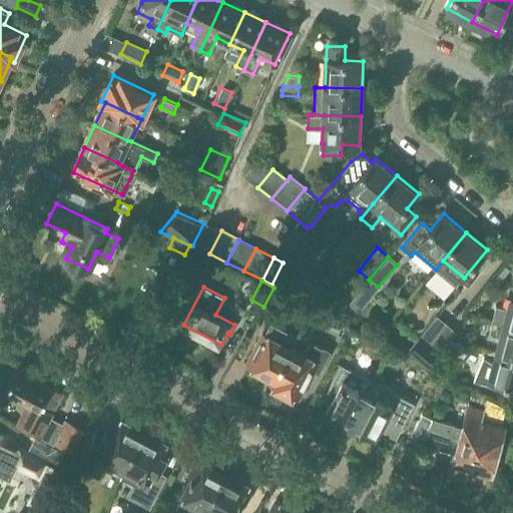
[(504,326),(512,327),(512,298),(509,309),(496,306),(492,322),(504,325),(504,326)]
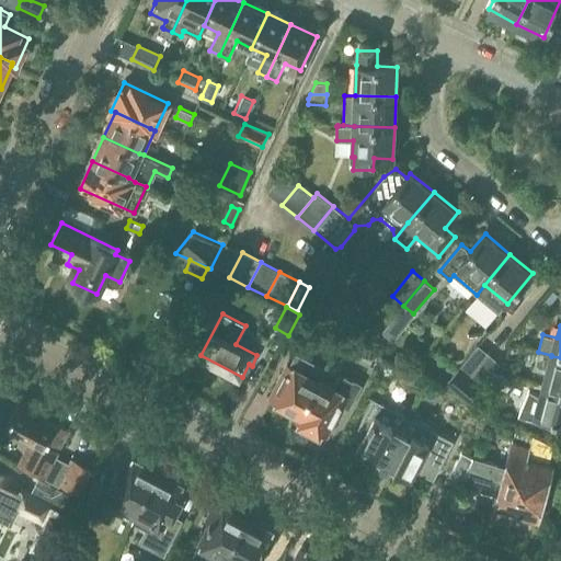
[(342,336),(338,345),(348,351),(353,342),(342,336)]
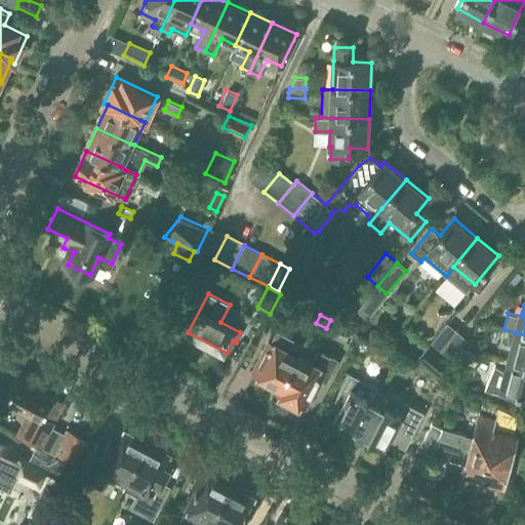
[(428,346),(439,355),(458,331),(447,322),(428,346)]
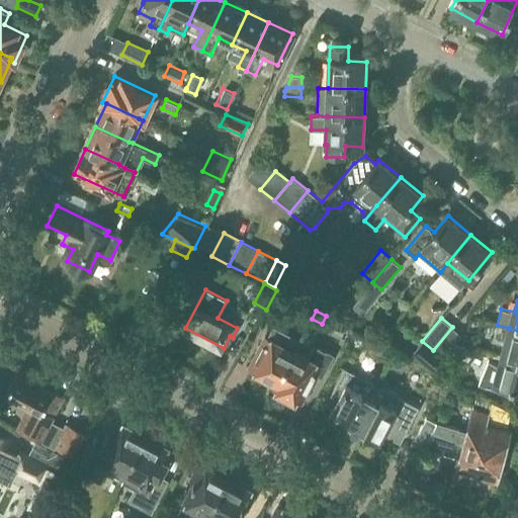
[(505,344),(502,355),(517,359),(517,330),(509,329),(509,328),(497,325),(493,340),(505,344)]
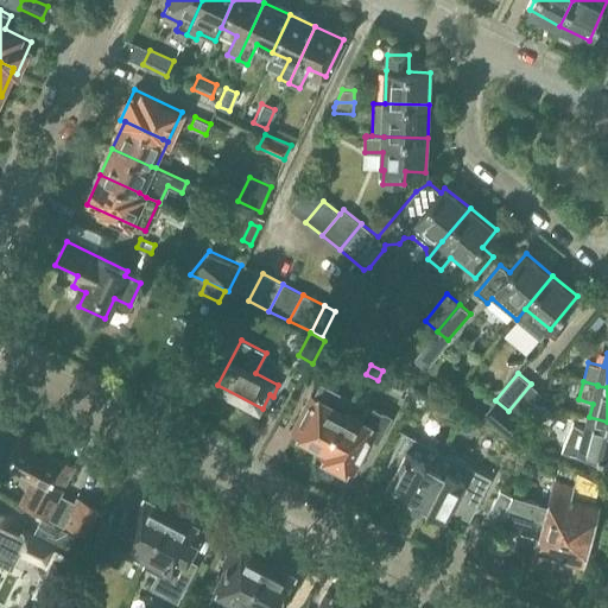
[(542,393),(531,384),(508,411),(520,419),(542,393)]
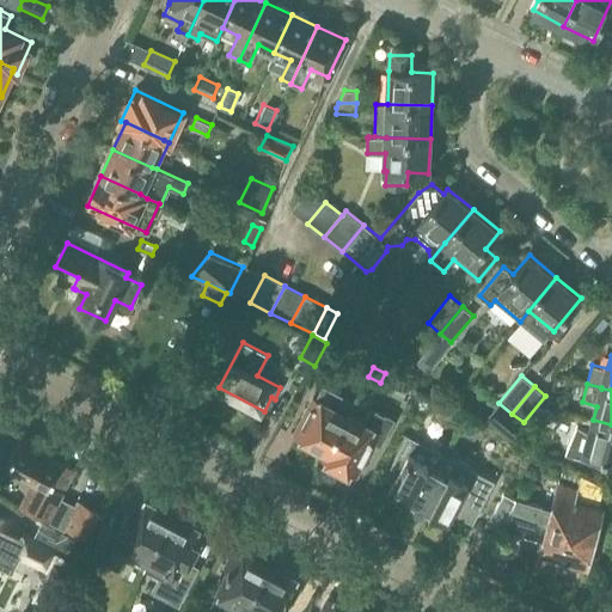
[(328,457),(349,415),(355,403),(324,387),(299,438),(312,445),(311,448),(325,456),(328,457)]
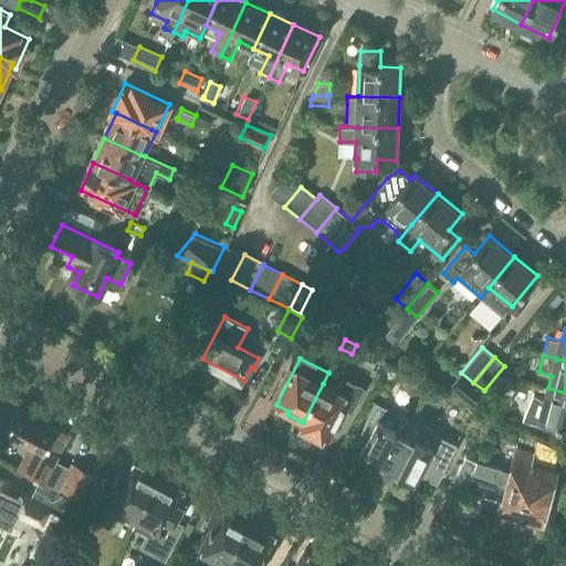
[(407,371),(400,384),(412,389),(419,377),(407,371)]
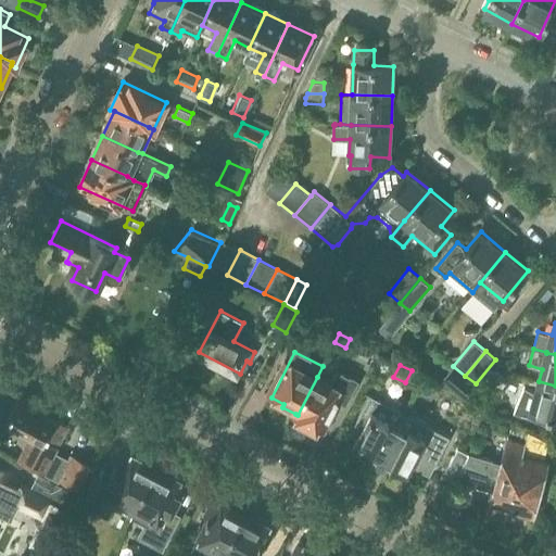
[(476,383),(465,376),(453,366),(445,376),(467,394),(476,383)]
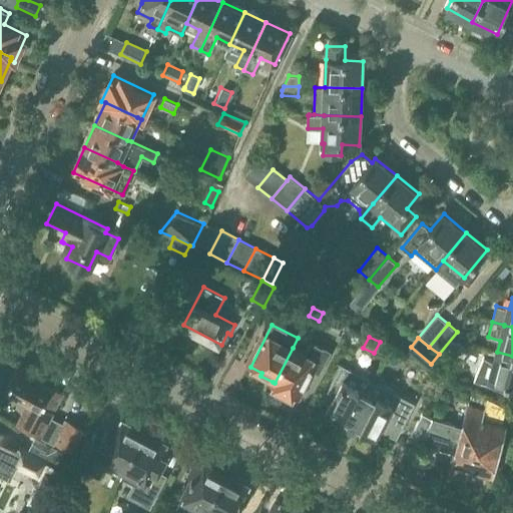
[(275,383),(273,382),(272,385),(298,398),(319,357),(308,352),(307,355),(293,348),(275,383)]
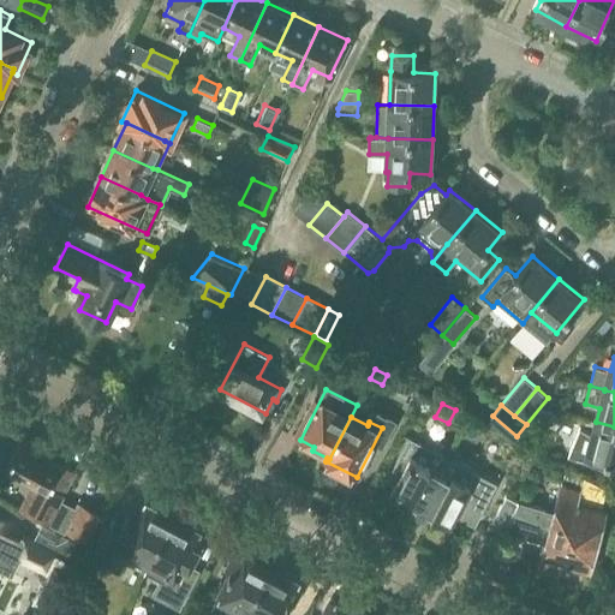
[(602,467),(604,459),(614,461),(614,427),(596,422),(592,435),(581,428),(567,455),(583,460),(604,470),(604,469),(602,467)]
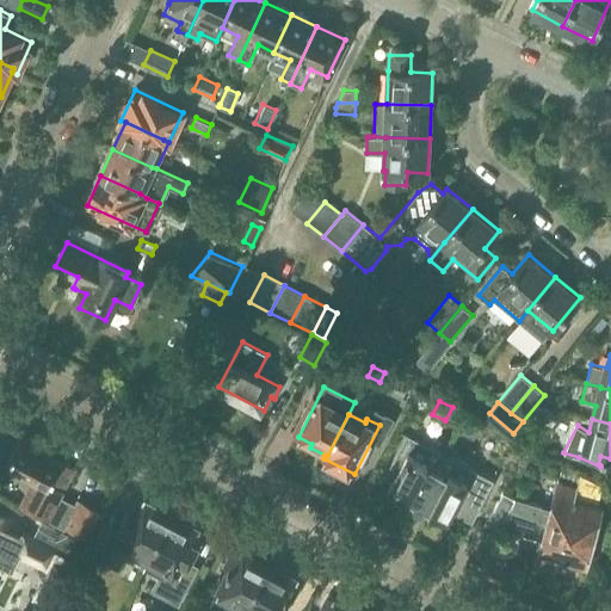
[(426,503),(450,457),(406,433),(384,477),(393,481),(388,489),(407,500),(408,499),(413,501),(413,504),(414,506),(417,507),(419,508),(421,507),(423,507),(424,507),(426,503)]
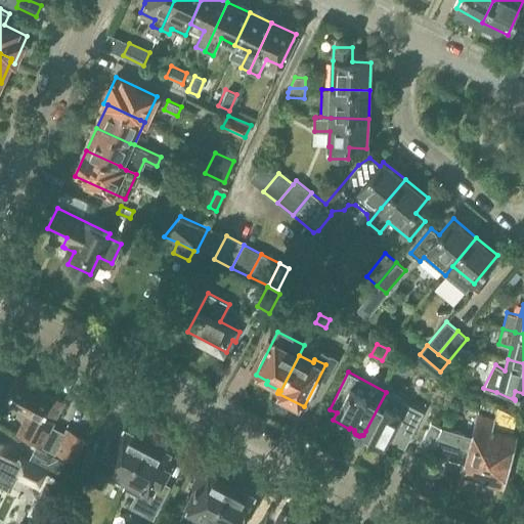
[(5,398),(28,409),(15,433),(55,453),(56,452),(75,462),(87,438),(67,427),(63,432),(53,426),(66,401),(53,395),(53,394),(40,387),(41,384),(18,373),(5,398)]
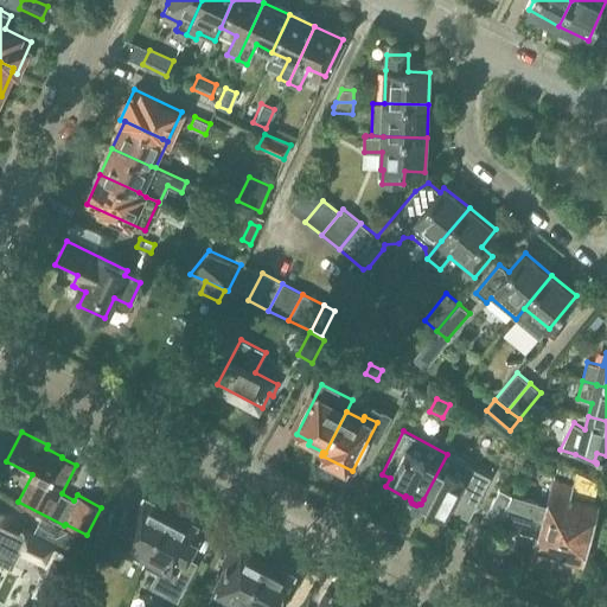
[(423,499),(421,504),(425,506),(425,508),(443,517),(448,509),(468,519),(490,477),(447,454),(423,499)]
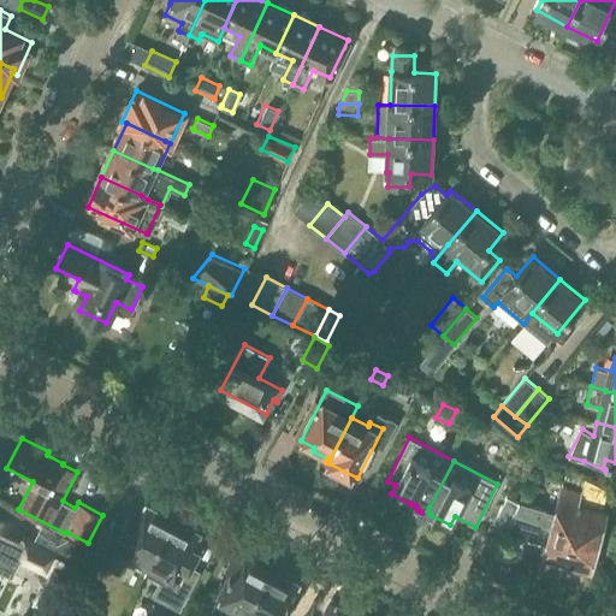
[(520,501),(516,511),(525,515),(542,525),(598,539),(605,510),(578,502),(581,491),(562,485),(555,511),(545,509),(546,508),(520,501)]
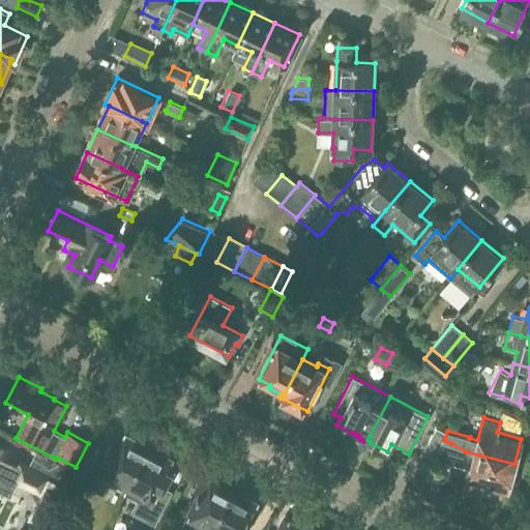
[(424,448),(435,453),(447,432),(436,427),(424,448)]
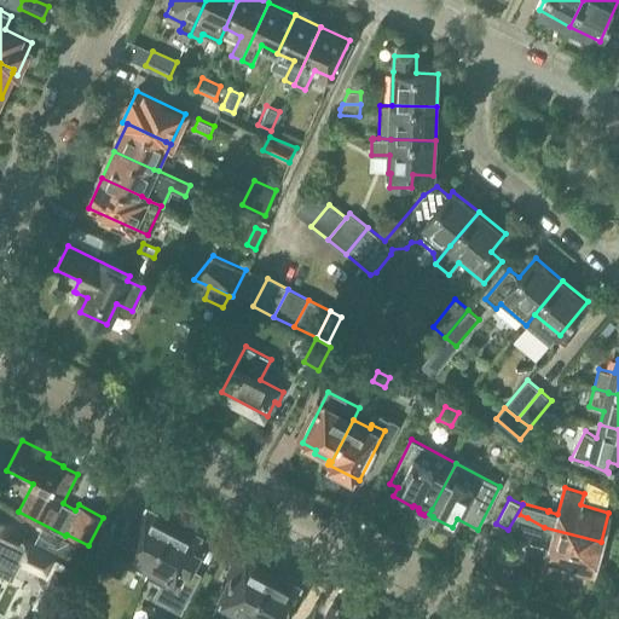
[(127,563),(145,573),(174,520),(144,503),(138,515),(132,516),(122,534),(127,537),(109,571),(120,577),(127,563)]
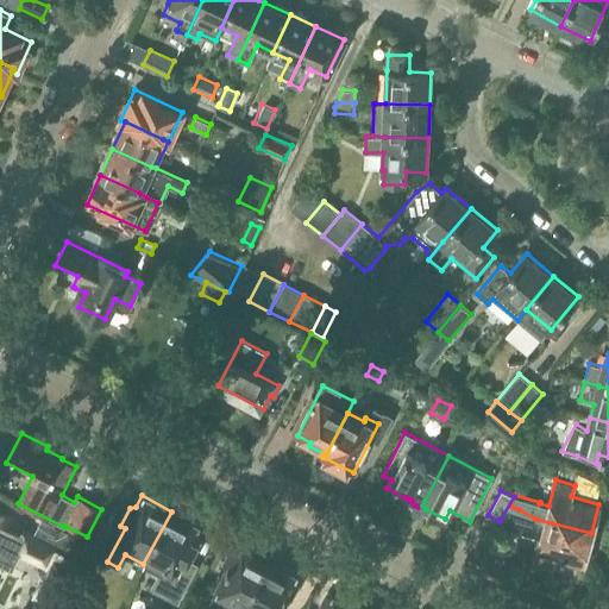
[(535,519),(519,509),(510,506),(502,526),(541,537),(534,563),(552,567),(554,556),(583,563),(591,533),(535,519)]
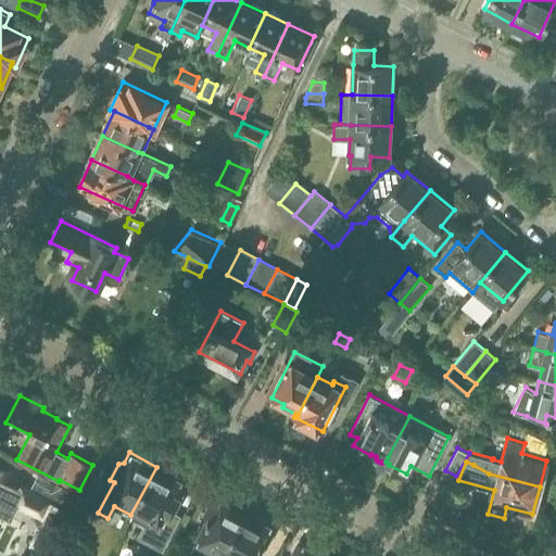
[(156,467),(130,515),(144,522),(137,536),(163,550),(181,515),(173,509),(180,496),(178,490),(182,480),(156,467)]
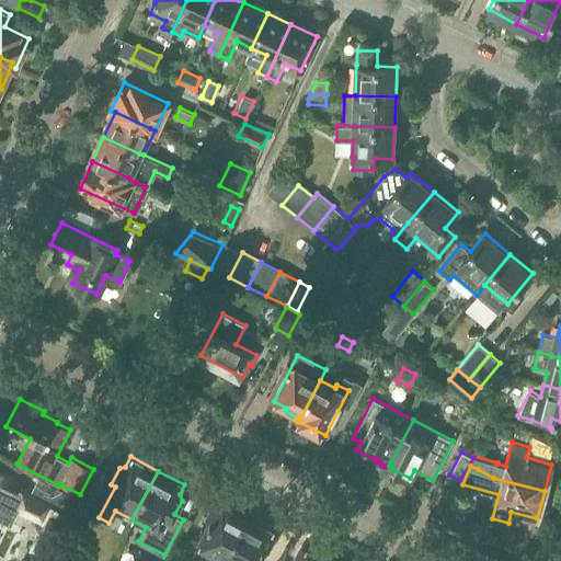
[(0,500),(11,505),(10,508),(43,524),(42,526),(44,527),(46,528),(47,530),(49,534),(49,537),(49,539),(48,541),(52,544),(73,503),(67,499),(69,494),(38,479),(31,492),(20,487),(15,496),(14,495),(20,484),(19,483),(0,473),(0,500)]
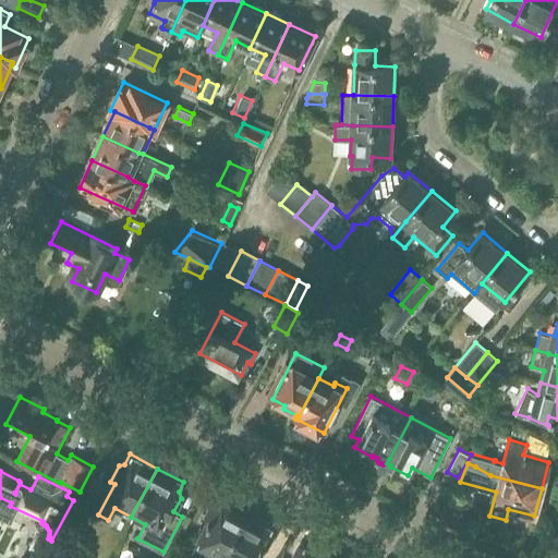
[(211,557),(222,557),(226,554),(246,514),(218,499),(206,521),(207,522),(192,553),(203,557),(210,557),(211,557)]
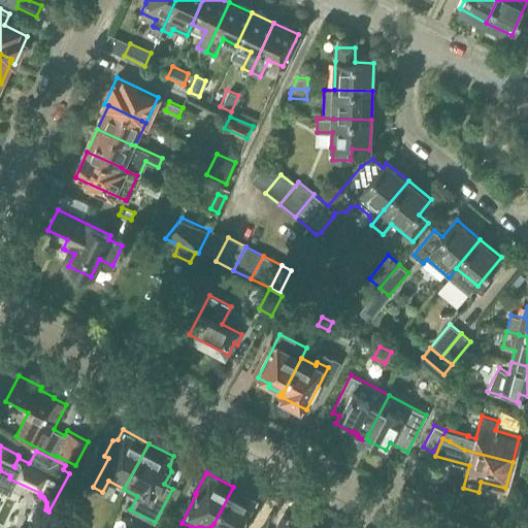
[(233,487),(213,524),(220,527),(241,527),(246,520),(248,521),(259,499),(233,487)]
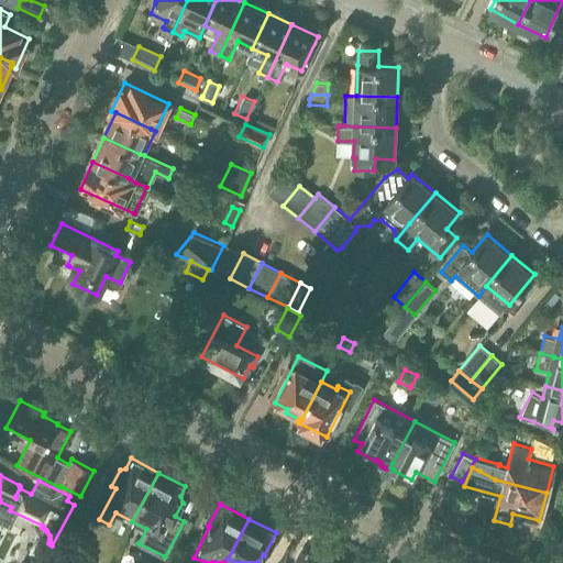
[(330,562),(307,551),(299,562),(330,562)]
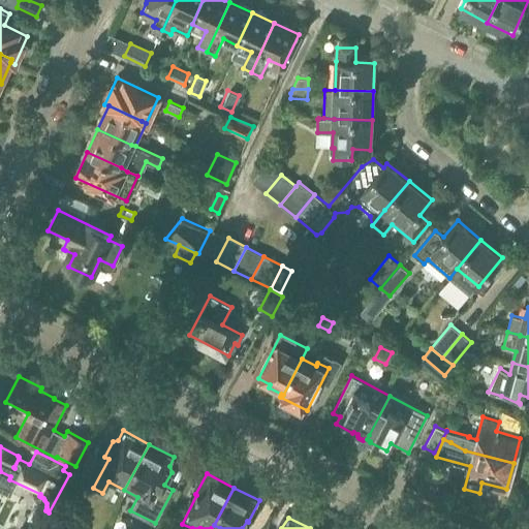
[(48,528),(64,528),(65,527),(53,520),(48,528)]
